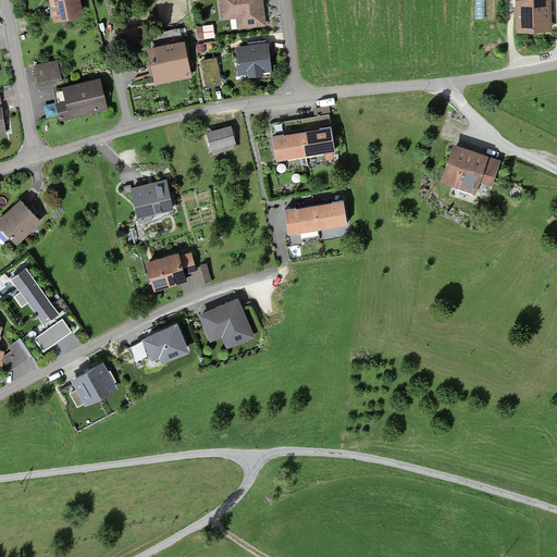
[(50,0),(54,19),(81,13),(77,0),(50,0)]
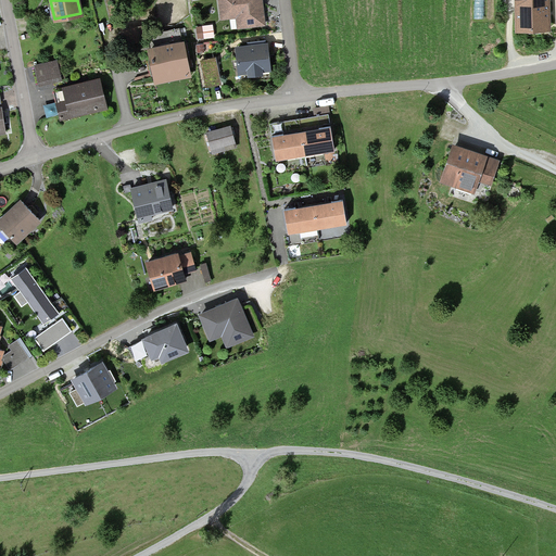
[(260,0),(217,0),(220,19),(236,17),(237,28),(264,25),(260,0)]
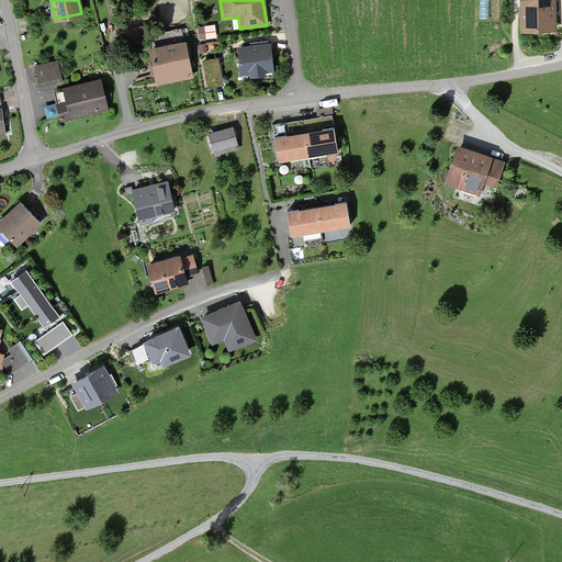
[(524,0),(526,29),(555,27),(553,0),(524,0)]
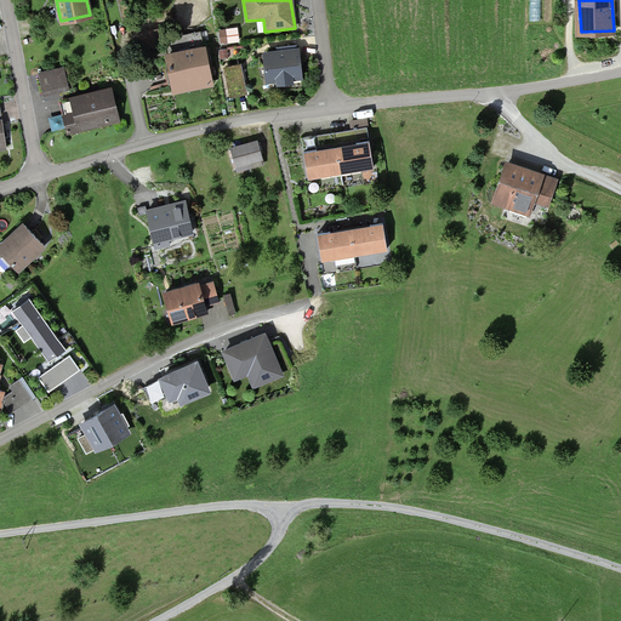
[(218,30),(221,44),(240,41),(238,28),(218,30)]
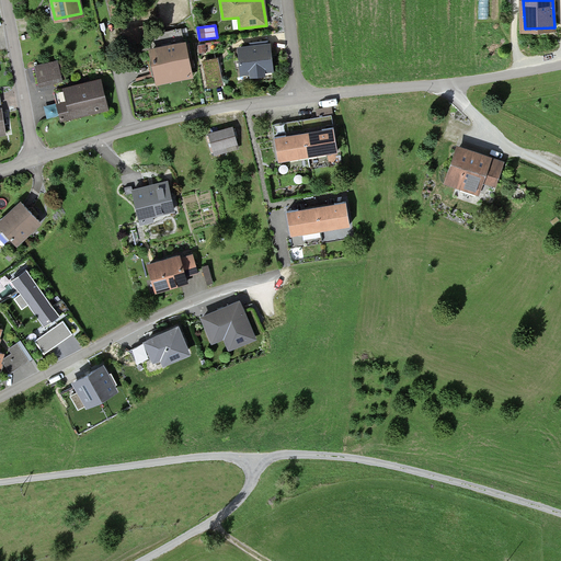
[(184,41),(151,47),(157,76),(191,68),(184,41)]
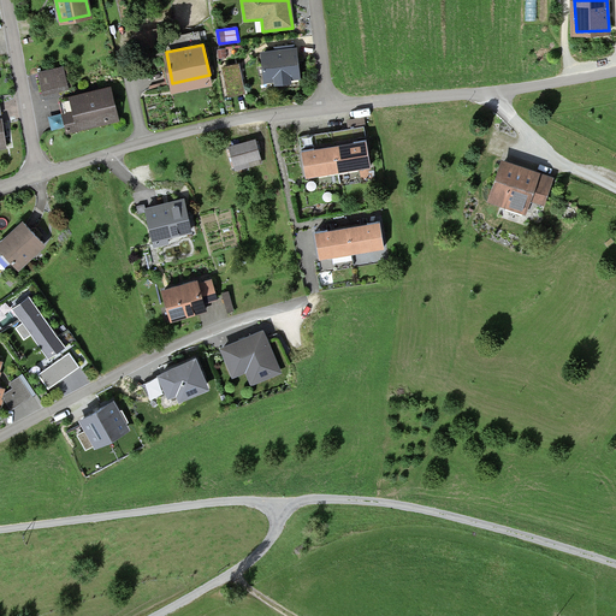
[(296,48),(264,52),(266,81),(298,77),(296,48)]
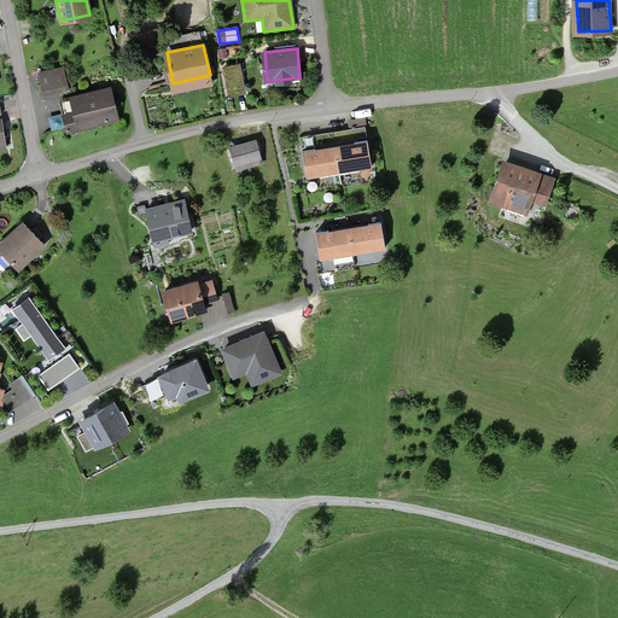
[(223,66),(228,95),(244,92),(238,64),(223,66)]
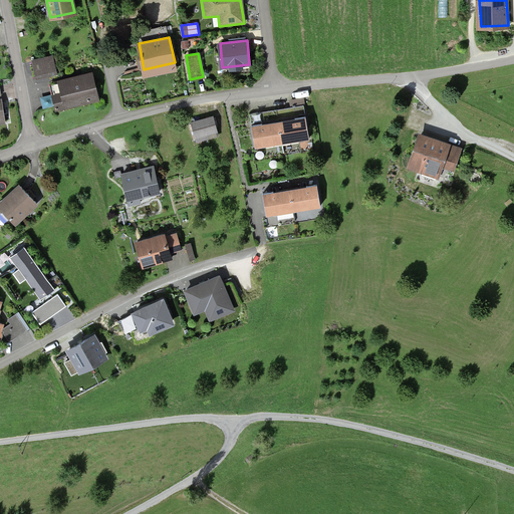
[(51,55),(32,59),(35,75),(54,72),(51,55)]
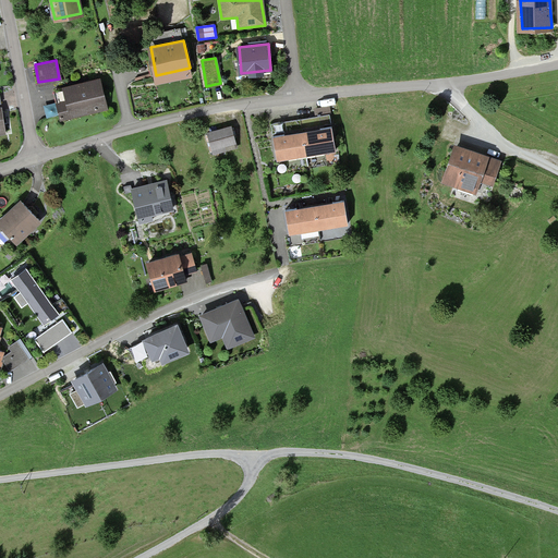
[(58,102),(61,117),(105,107),(98,79),(63,87),(65,100),(58,102)]
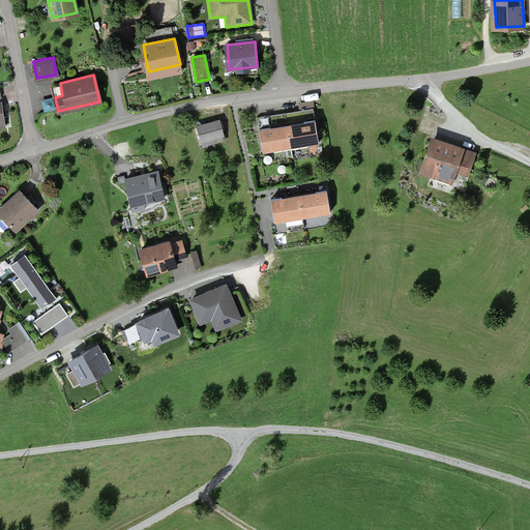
[(218,119),(197,125),(201,140),(222,135),(218,119)]
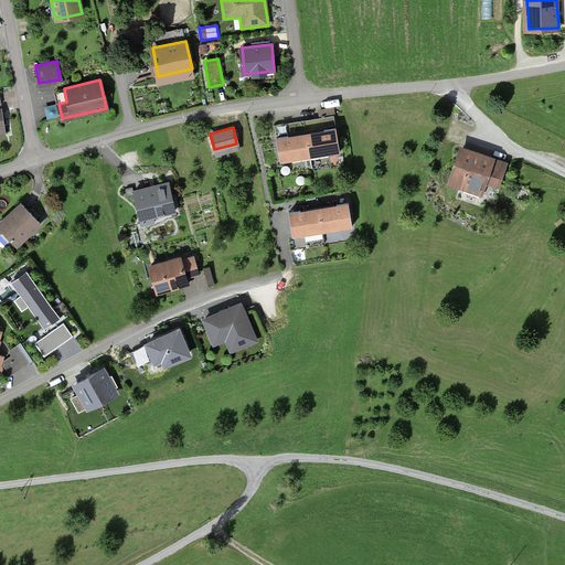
[(334,129),(276,138),(279,161),(338,151),(334,129)]
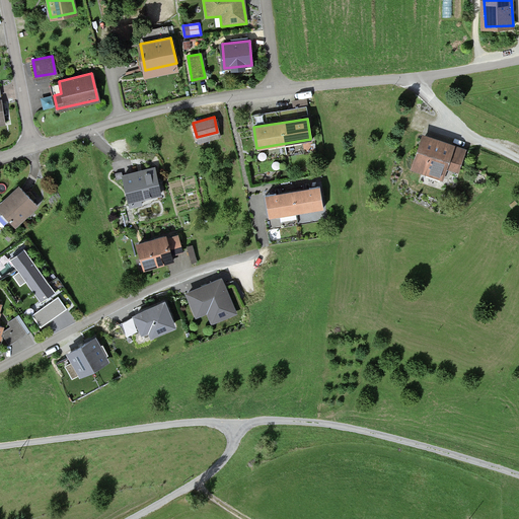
[(451,146),(423,137),(413,168),(441,178),(451,146)]
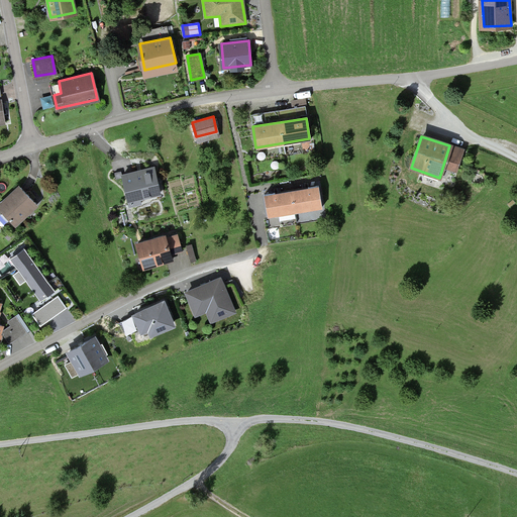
[(123,176),(130,203),(140,200),(139,197),(159,192),(152,171),(138,175),(137,173),(123,176)]
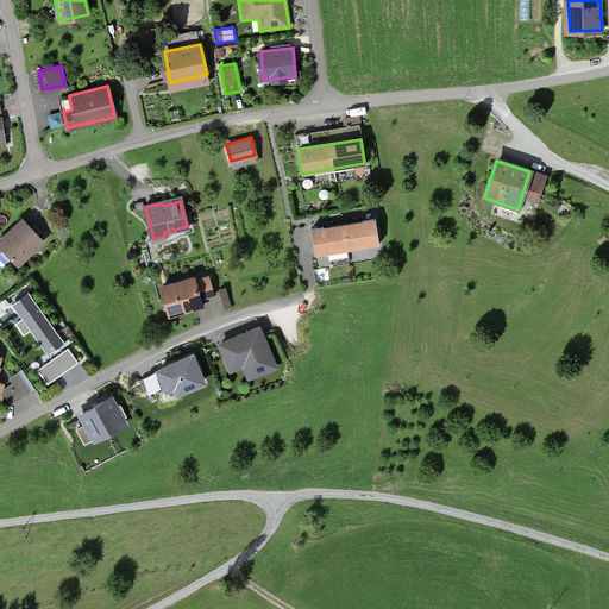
[(22,219),(0,239),(0,244),(18,263),(43,240),(22,219)]
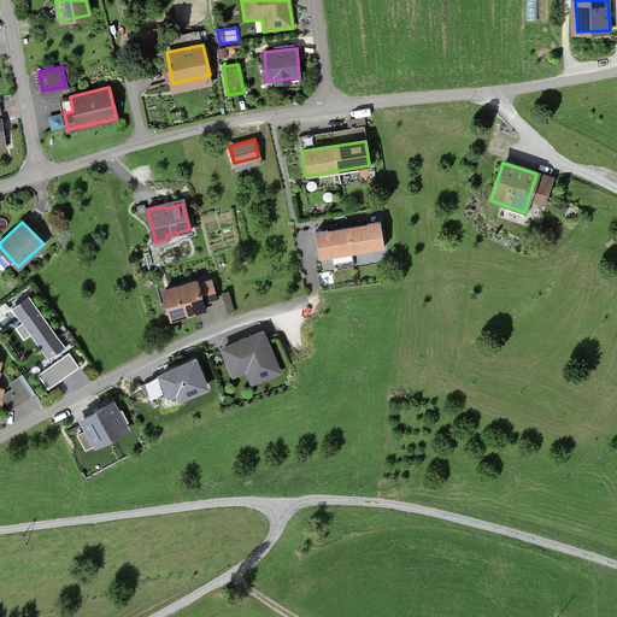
[(378,222),(313,234),(318,259),(383,247),(378,222)]
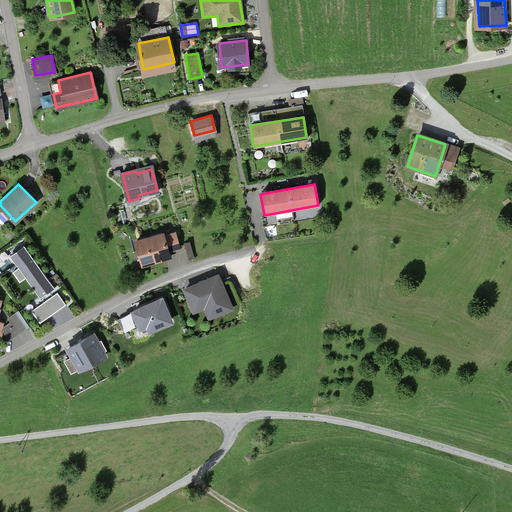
[(164,232),(134,241),(142,266),(171,257),(170,252),(165,235),(164,232)]
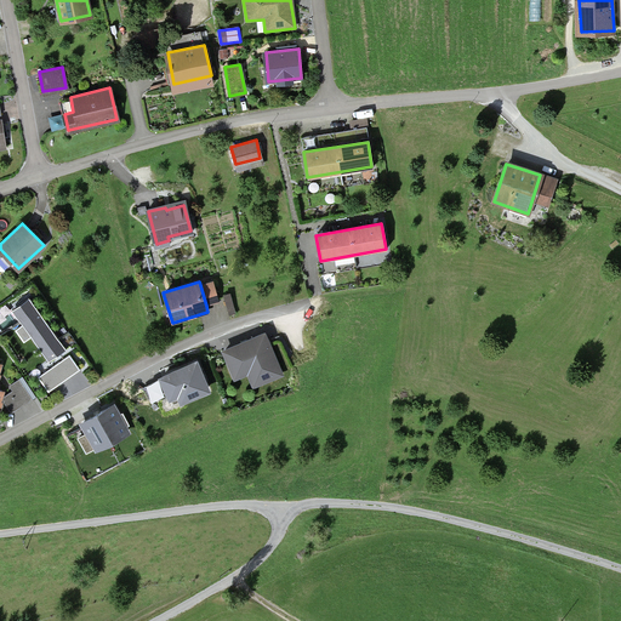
[(211,281),(200,285),(206,306),(217,302),(211,281)]
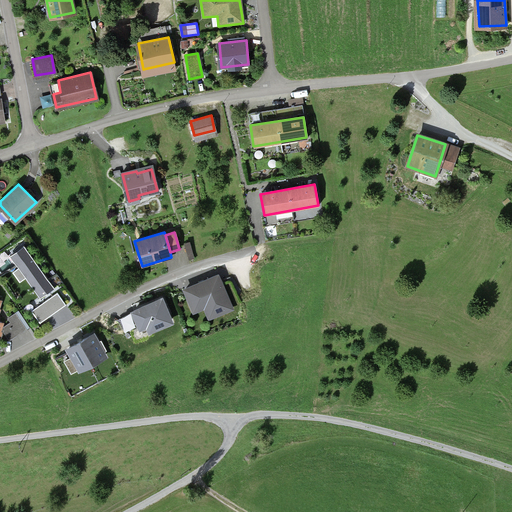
[(190,243),(185,244),(189,261),(195,259),(190,243)]
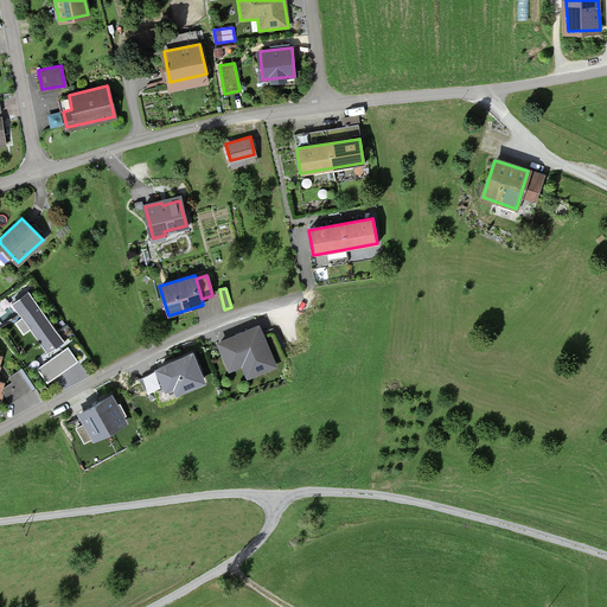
[(63,340),(30,292),(14,302),(49,351),(63,340)]
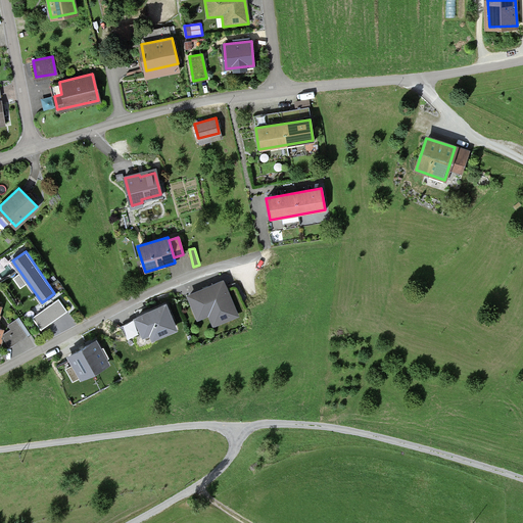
[(223,281),(186,295),(196,320),(207,317),(211,327),(238,317),(223,281)]
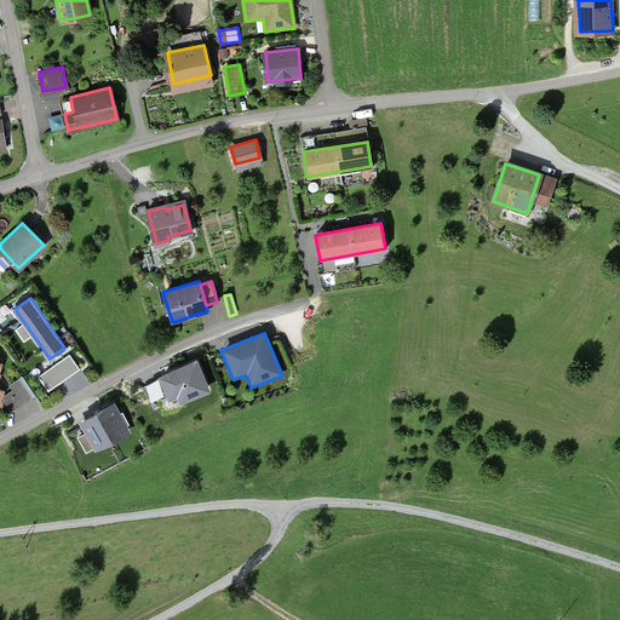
[(80,368),(70,354),(40,375),(50,389),(80,368)]
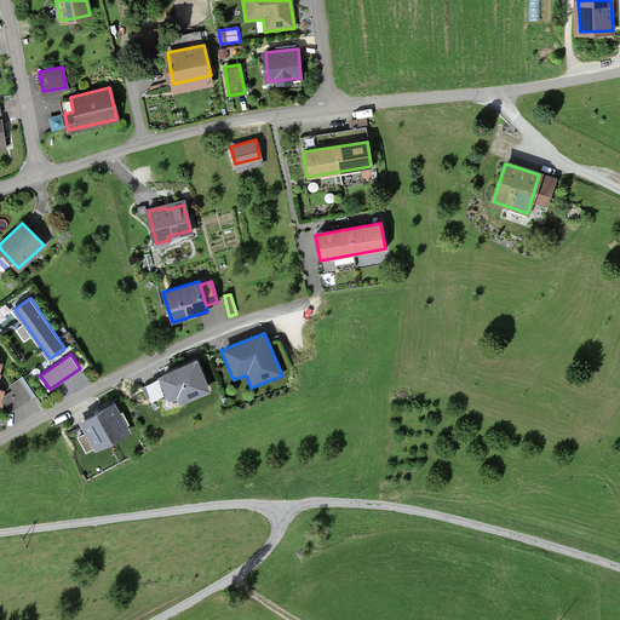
[(196,357),(160,372),(170,396),(178,392),(181,399),(210,388),(196,357)]
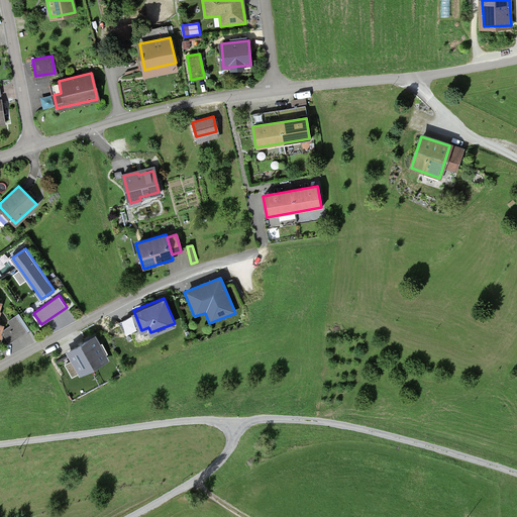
[(11,326),(1,332),(7,342),(24,331),(15,316),(8,321),(11,326)]
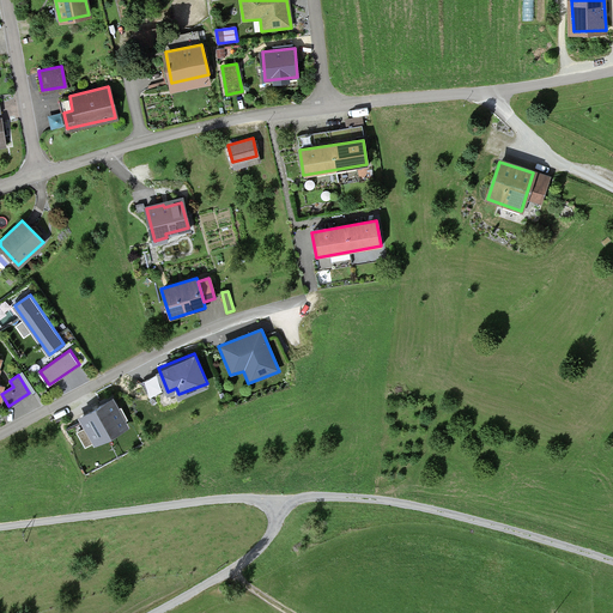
[(113,396),(78,416),(84,428),(76,431),(84,449),(92,444),(128,428),(113,396)]
